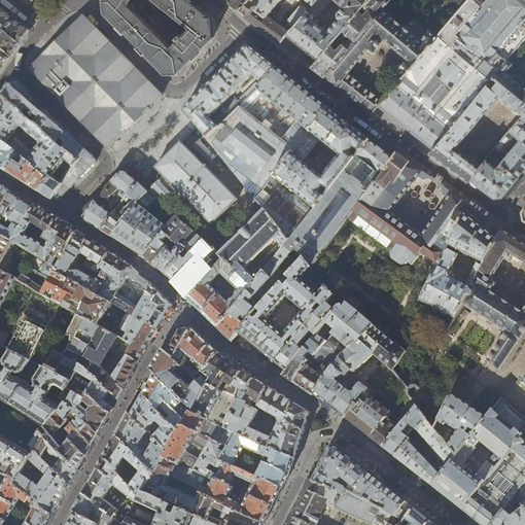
[(112,20),(131,39),(149,58),(162,71),(175,71),(186,61),(201,46),(211,36),(211,28),(210,14),(191,0),(101,0),(102,10),(112,20)]
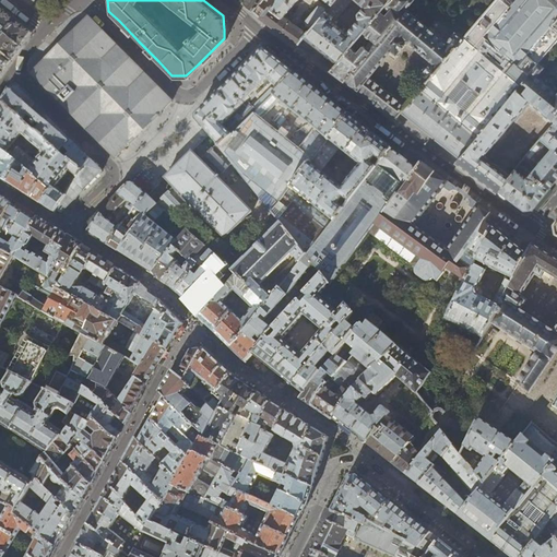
[(239,0),(240,1),(250,10),(258,0),(239,0)]
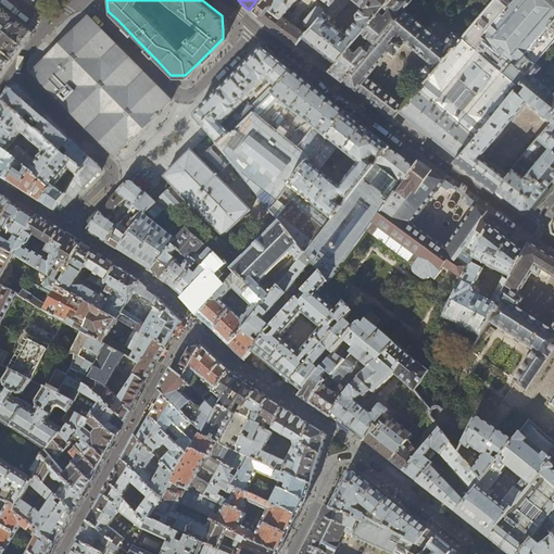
[(293,42),(301,34),(303,32),(280,14),(291,0),(326,0),(328,2),(330,0),(273,0),(259,17),(280,33),(293,42)]
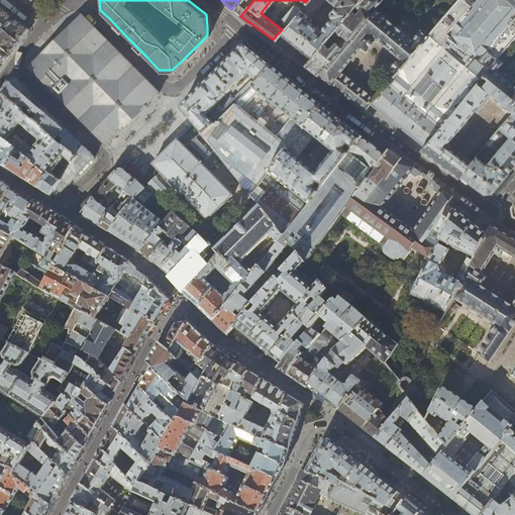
[(286,24),(282,29),(280,31),(296,43),(310,55),(356,0),(307,0),(305,2),(300,8),(286,24)]
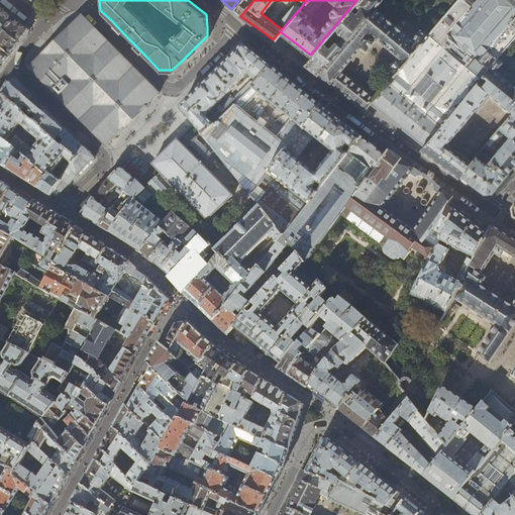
[(346,93),(350,95),(349,96),(365,107),(370,101),(374,96),(426,34),(419,28),(411,37),(373,6),(378,0),(356,0),(310,55),(304,63),(329,80),(342,90),(341,90),(343,92),(343,91),(346,93)]
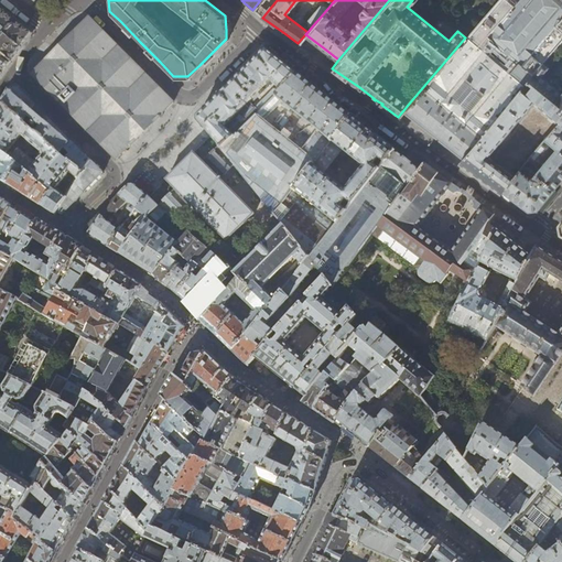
[(495,0),(466,35),(523,84),(561,38),(561,0),(495,0)]
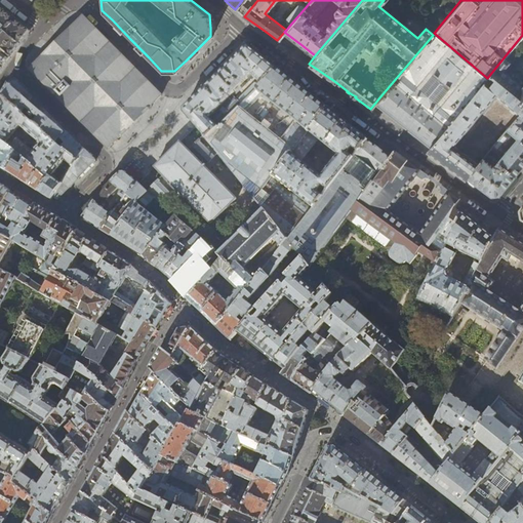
[(286,22),(290,25),(305,8),(300,5),(297,5),(286,18),(286,22)]
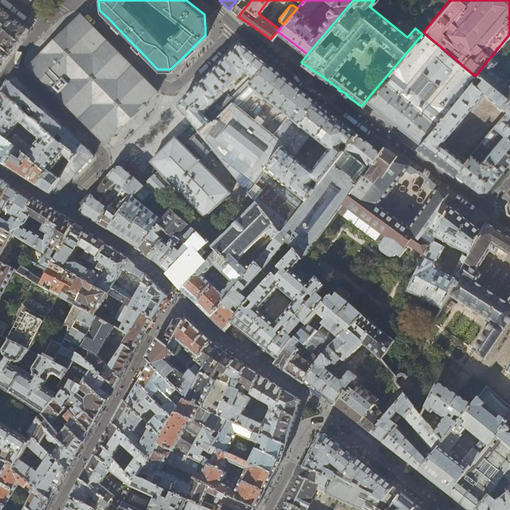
[(9,14),(1,8),(0,9),(0,47),(7,54),(27,29),(14,18),(9,14)]
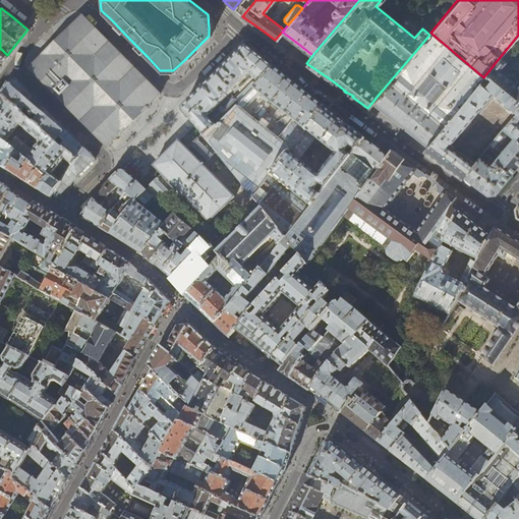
[(103,142),(105,146),(118,132),(119,133),(133,118),(146,106),(145,106),(158,93),(157,92),(136,71),(131,67),(107,42),(106,41),(83,17),(81,15),(80,15),(67,27),(66,27),(55,39),(40,54),(41,54),(27,67),(29,68),(53,93),(62,102),(78,118),(103,142)]
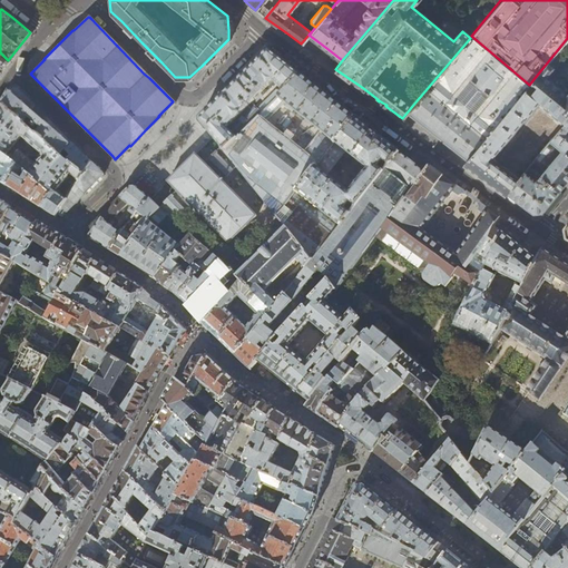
[(442,139),(467,158),(529,85),(471,36),(470,38),(412,106),(408,111),(442,139)]
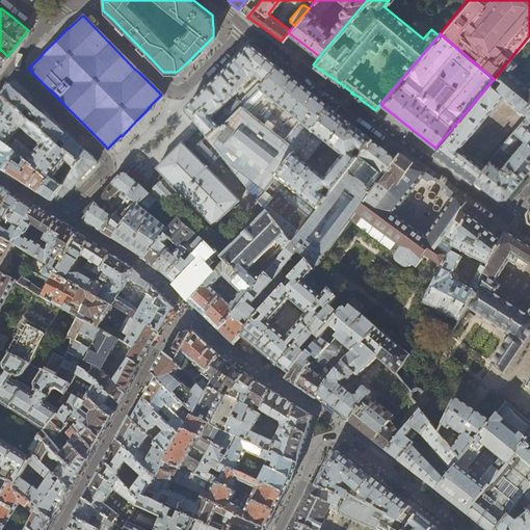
[(471,180),(473,178),(482,165),(458,147),(488,109),(489,109),(502,95),(517,106),(515,107),(525,114),(529,107),(529,85),(529,87),(508,71),(513,64),(529,78),(529,35),(494,79),(435,148),(432,152),(452,166),(471,180)]
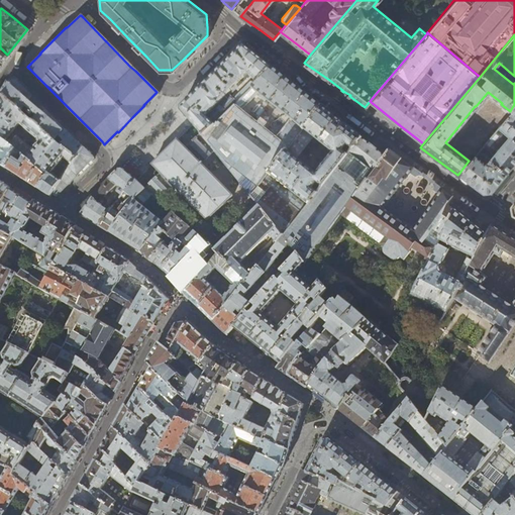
[(209,76),(180,105),(180,107),(179,108),(192,123),(195,126),(200,132),(201,135),(271,66),(262,58),(248,48),(242,43),(241,42),(213,72),(209,76)]
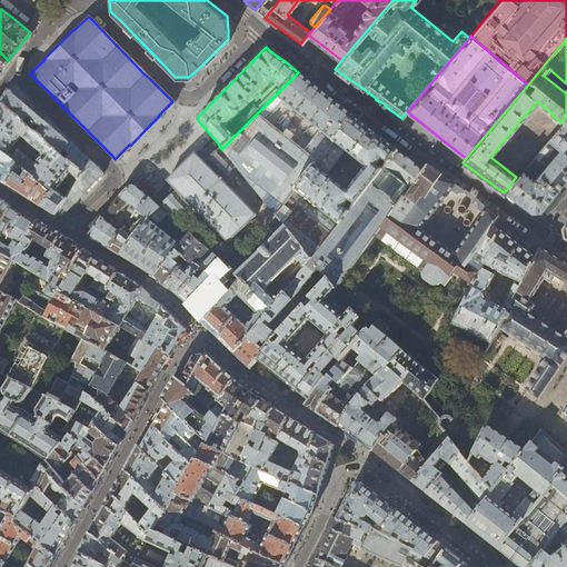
[(235,165),(274,212),(351,115),(325,93),(298,72),(221,149),(235,165)]
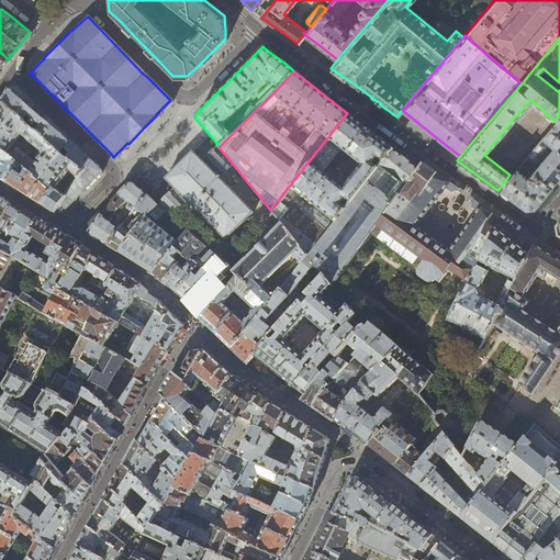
[(4,92),(0,99),(0,102),(80,169),(88,158),(71,142),(42,111),(15,86),(12,86),(8,87),(4,92)]
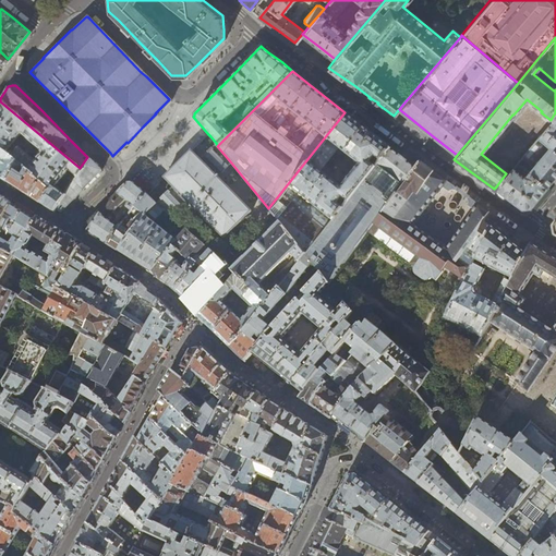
[(15,160),(49,189),(39,202),(45,206),(51,209),(58,200),(62,193),(80,168),(0,101),(0,147),(16,159),(15,160)]
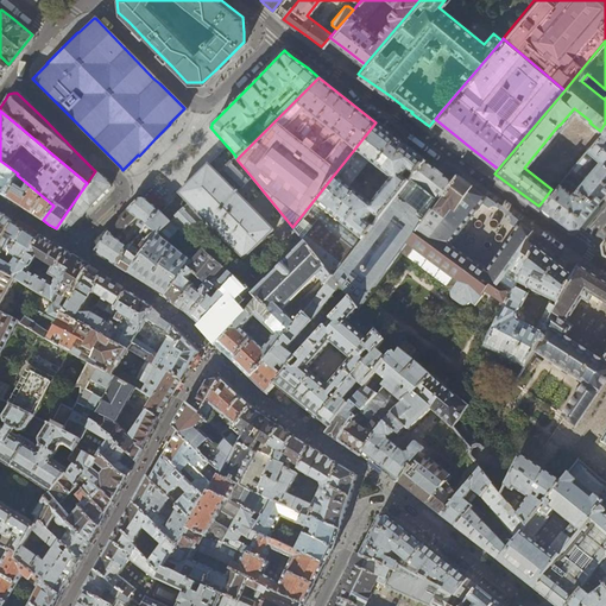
[(330,275),(330,276),(423,159),(399,141),(376,122),(292,227),(302,240),(330,275)]
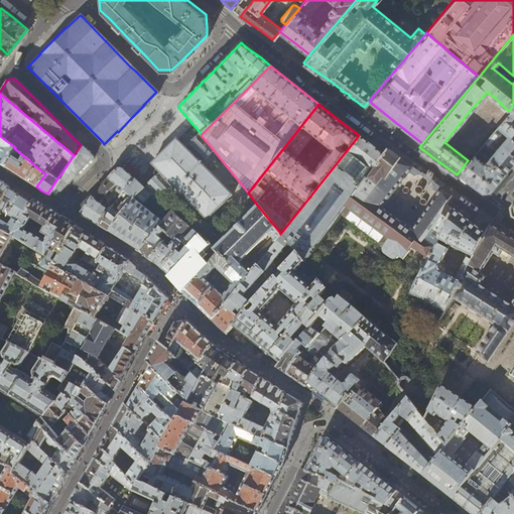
[(513,104),(509,111),(498,125),(508,134),(489,157),(505,170),(506,170),(505,169),(510,164),(513,159),(513,104)]
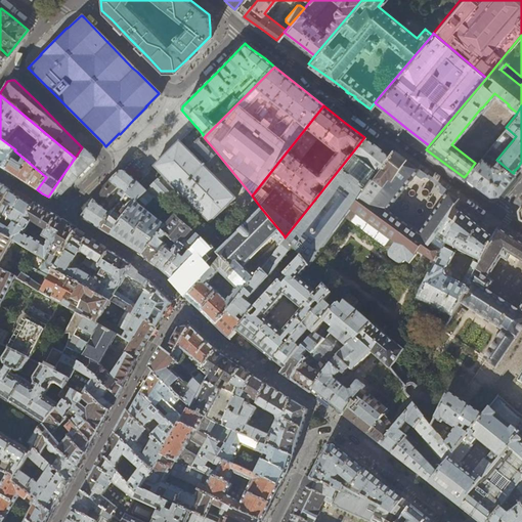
[(176,190),(209,222),(233,197),(203,165),(216,151),(204,137),(203,134),(198,138),(197,138),(193,140),(189,143),(190,144),(186,148),(178,140),(177,140),(171,146),(166,153),(159,159),(151,165),(161,174),(157,178),(156,178),(153,181),(148,185),(149,185),(145,189),(156,199),(163,205),(176,190)]
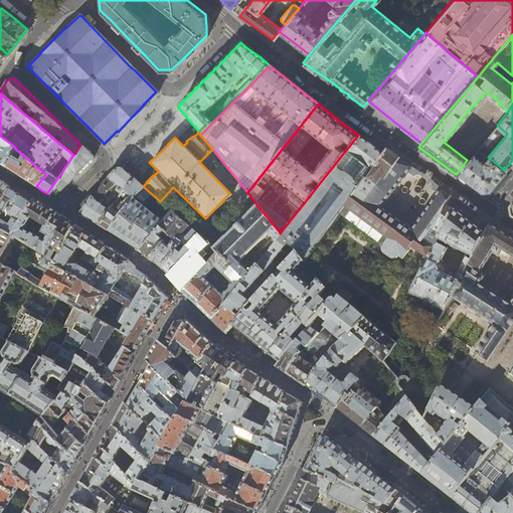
[(370,145),(358,135),(280,233),(302,261),(338,212),(381,154),(375,149),(370,145)]
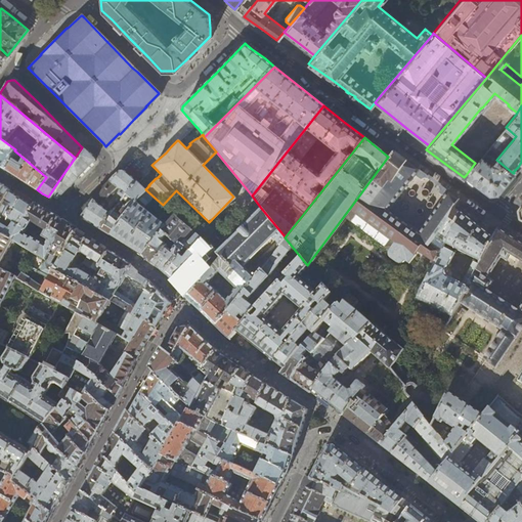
[(0,167),(3,169),(14,150),(15,149),(0,138),(0,167)]
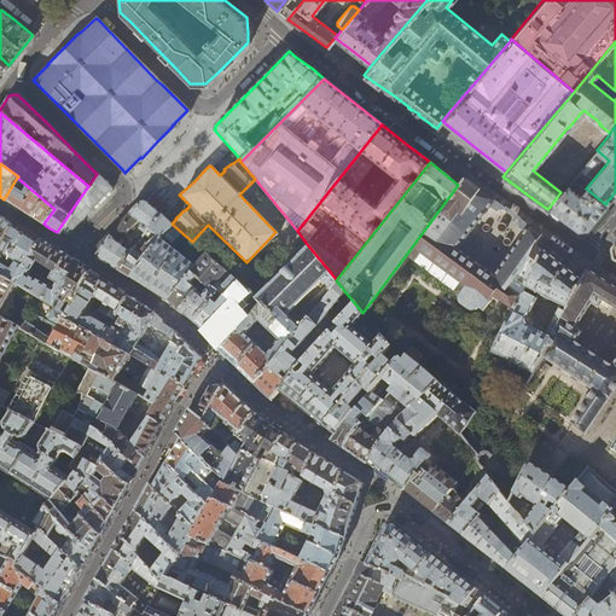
[(103,181),(97,174),(88,186),(69,214),(64,221),(71,226),(100,197),(110,187),(103,181)]
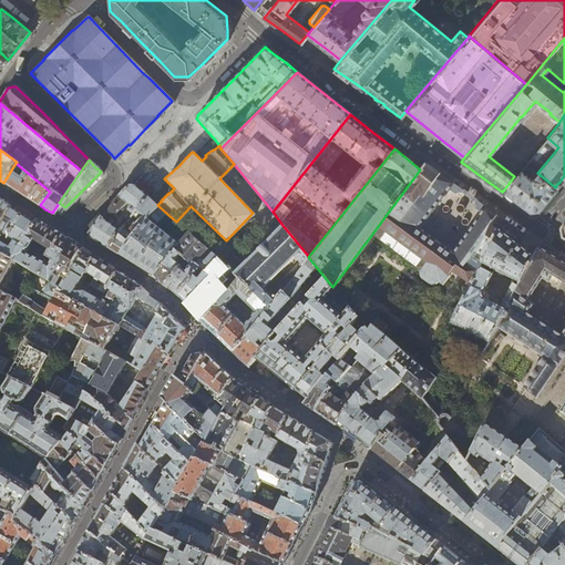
[(16,163),(3,183),(18,192),(19,193),(40,205),(50,192),(16,163)]
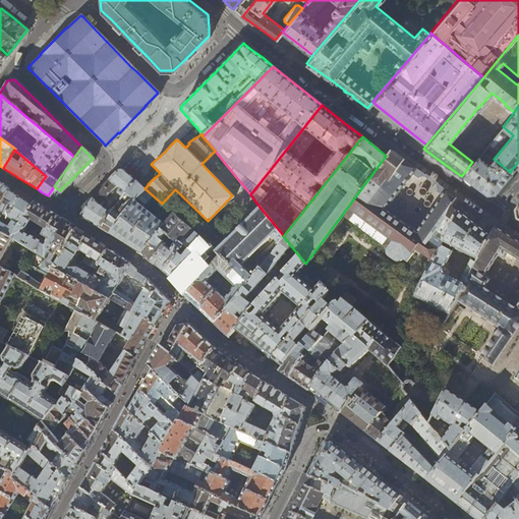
[(391,150),(386,156),(342,215),(347,218),(351,212),(387,237),(381,244),(385,247),(385,249),(385,251),(385,252),(386,254),(393,260),(395,261),(397,260),(398,260),(400,258),(400,257),(405,261),(414,248),(416,250),(417,251),(419,251),(420,252),(421,253),(430,260),(434,253),(437,247),(433,244),(427,240),(435,230),(443,236),(456,211),(449,206),(455,196),(444,188),(433,180),(433,181),(433,182),(435,183),(434,184),(435,185),(435,187),(435,189),(440,194),(437,197),(436,199),(437,199),(418,225),(417,227),(414,231),(383,208),(406,178),(407,178),(411,173),(416,176),(419,175),(420,175),(422,176),(423,176),(425,177),(426,177),(427,176),(403,159),(391,150)]
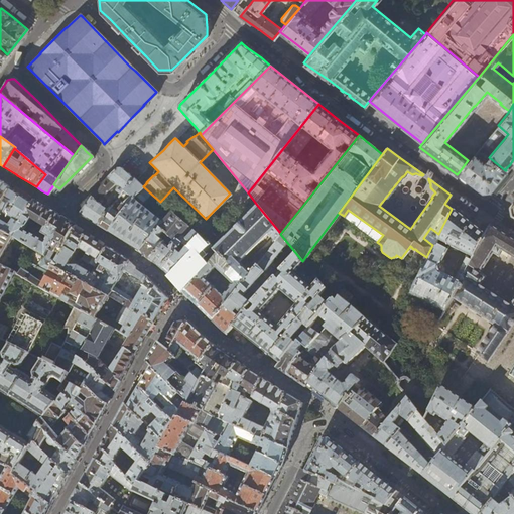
[(490,189),(505,170),(489,157),(484,163),(473,154),(468,160),(459,172),(469,180),(471,181),(473,182),(472,183),(482,190),(487,189),(490,189)]
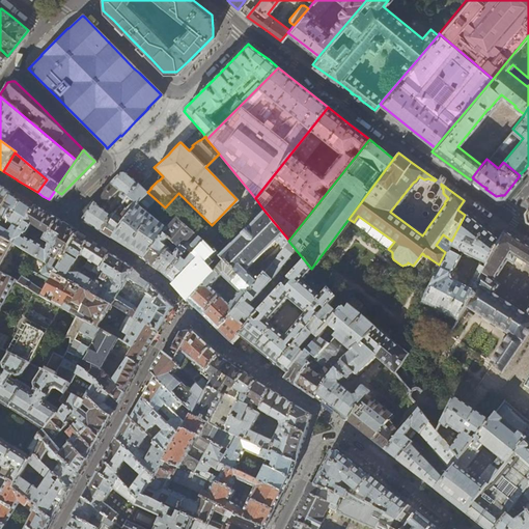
[(100,191),(78,213),(80,220),(86,223),(100,230),(113,213),(122,200),(137,183),(124,171),(120,171),(100,191)]
